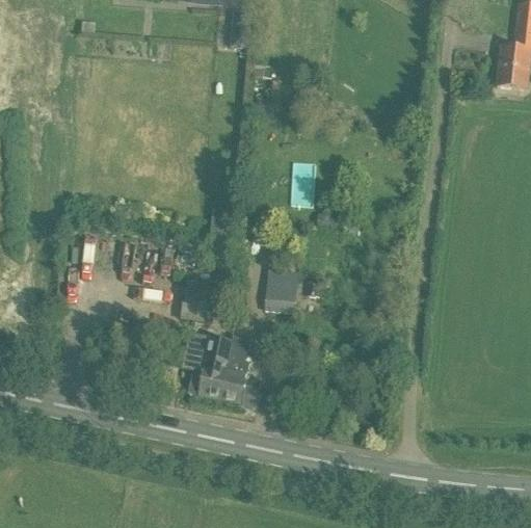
[(500,46),(496,85),(527,89),(530,54),(530,0),(530,4),(519,3),(512,47),(500,46)]
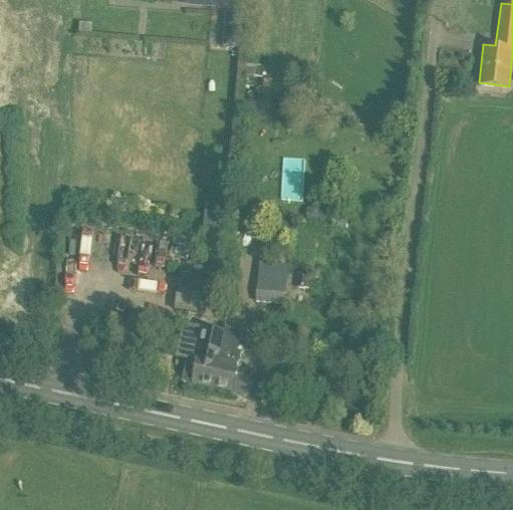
[(254,299),(255,299),(284,301),(287,264),(258,261),(254,299)]
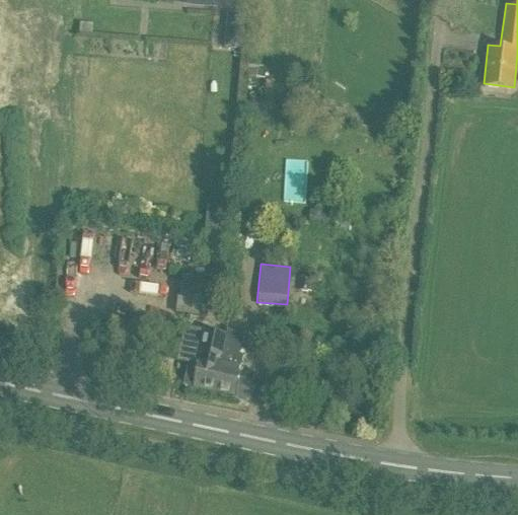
[(182,273),(179,297),(217,301),(217,299),(228,300),(231,271),(221,270),(220,276),(182,273)]
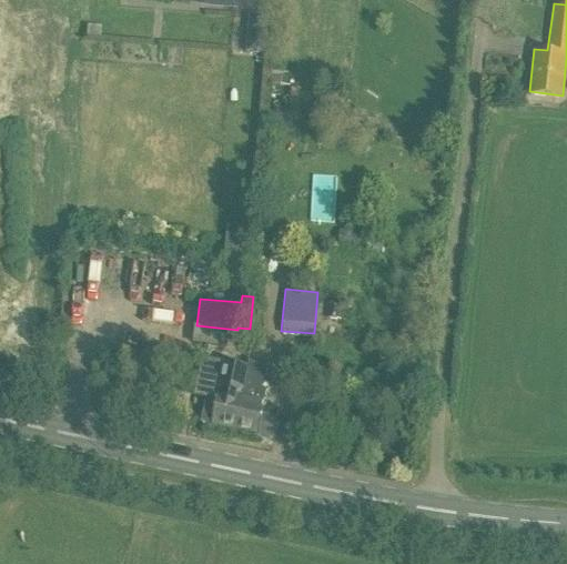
[(340,302),(327,301),(326,314),(340,315),(340,302)]
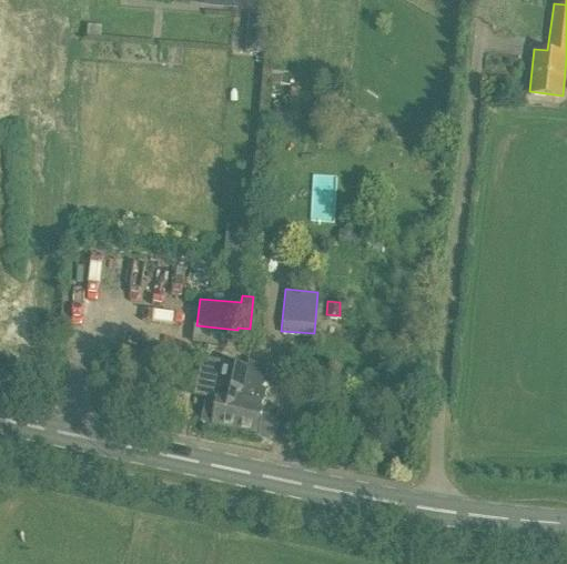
[(168,352),(168,353),(165,363),(182,368),(184,355),(168,352)]
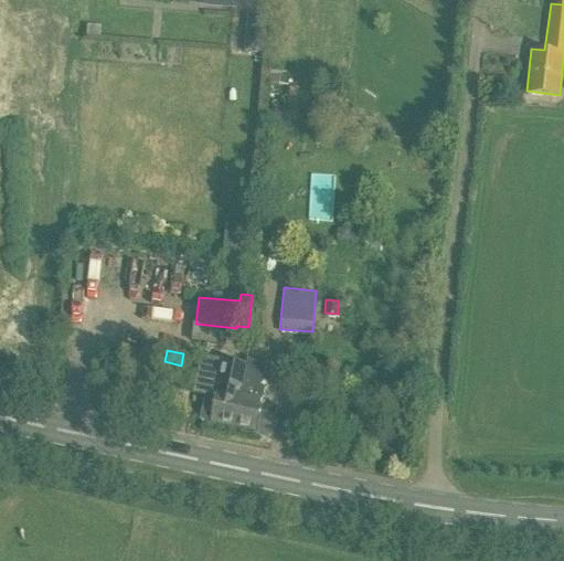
[(202,355),(195,383),(206,385),(200,416),(210,419),(232,423),(247,357),(245,357),(244,360),(244,363),(202,355)]
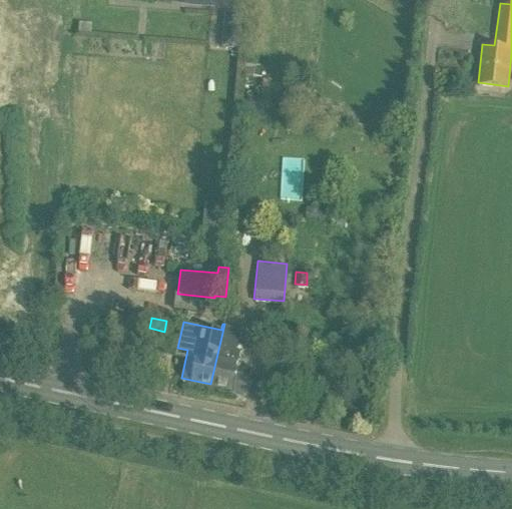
[(224,324),(210,384),(211,384),(246,391),(249,379),(250,374),(235,371),(239,350),(235,349),(240,328),(224,324)]
